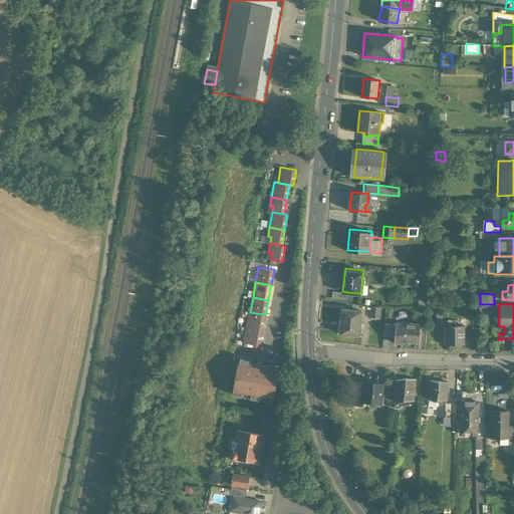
[(361,310),(342,307),(340,318),(339,318),(338,330),(339,330),(339,332),(359,334),(361,310)]
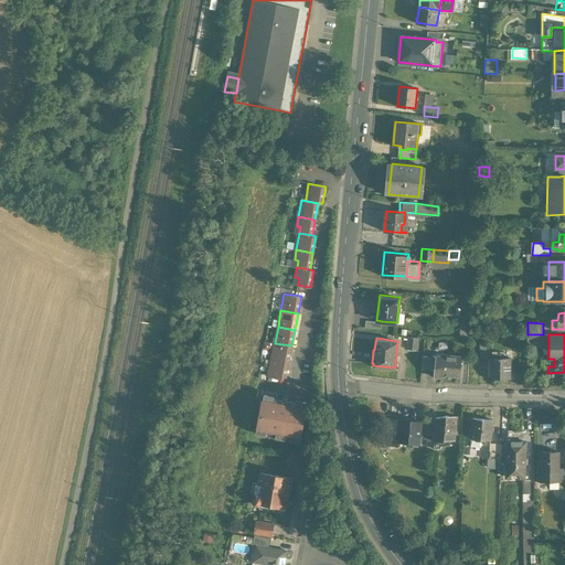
[(291,345),(275,343),(272,360),(288,362),(291,345)]
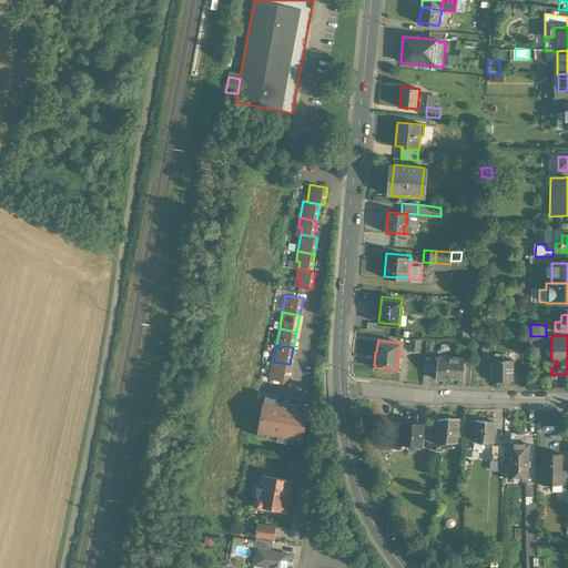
[(464,359),(438,357),(437,371),(437,376),(438,376),(438,378),(445,378),(445,377),(462,378),(464,359)]
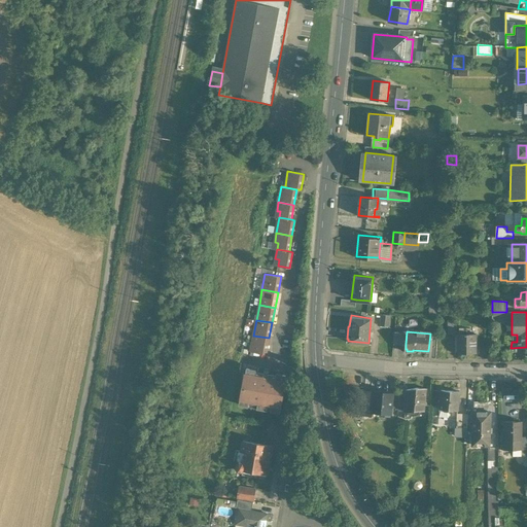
[(459,334),(457,334),(457,353),(476,353),(476,334),(466,334),(459,334)]
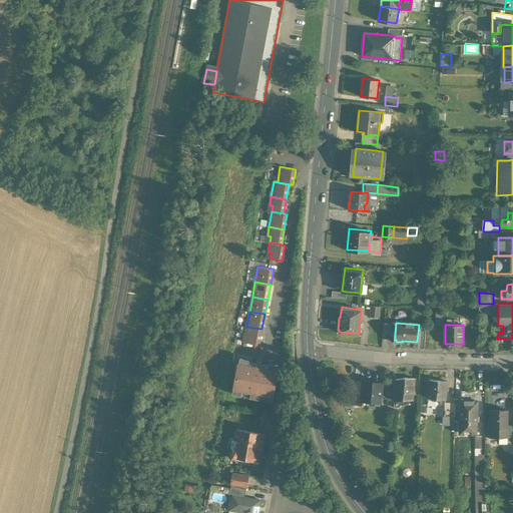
[(262,329),(246,327),(244,335),(248,336),(247,342),(259,344),(262,329)]
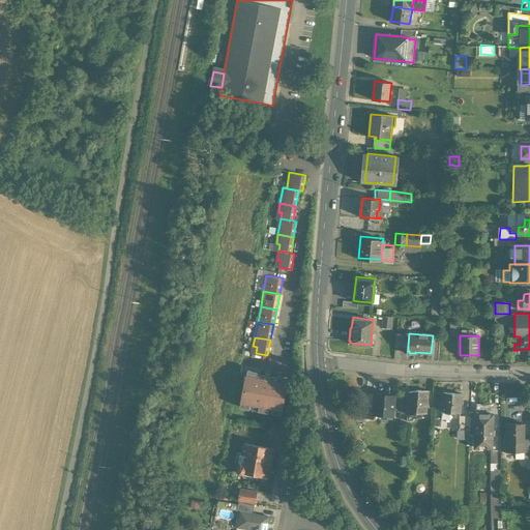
[(277,377),(257,374),(258,371),(247,369),(247,372),(246,372),(240,403),(240,406),(249,408),(251,405),(259,407),(259,410),(268,411),(268,408),(272,409),(272,412),(282,414),(283,411),(288,379),(287,379),(288,376),(277,375),(277,377)]
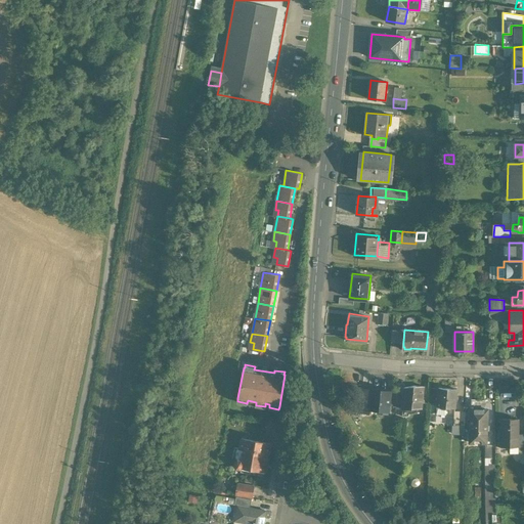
[(359,379),(351,378),(350,392),(357,393),(359,379)]
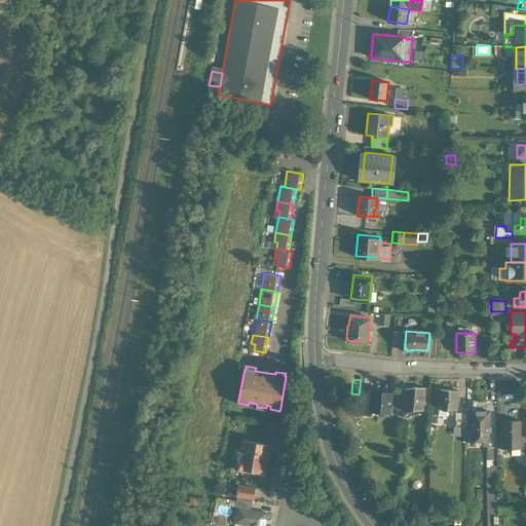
[(424,388),(406,387),(404,408),(423,410),(424,388)]
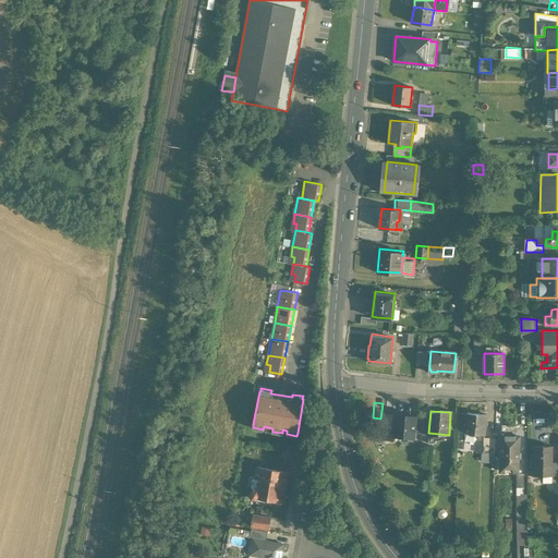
[(395,433),(396,413),(385,412),(384,436),(395,437),(395,433)]
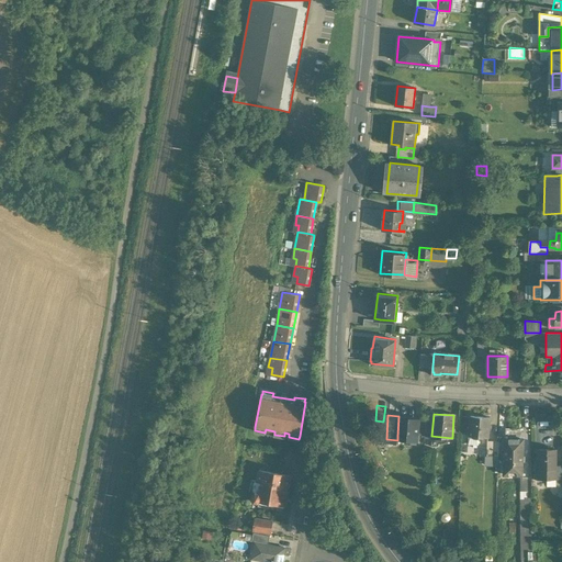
[(419,418),(398,416),(397,436),(412,438),(417,438),(419,418)]
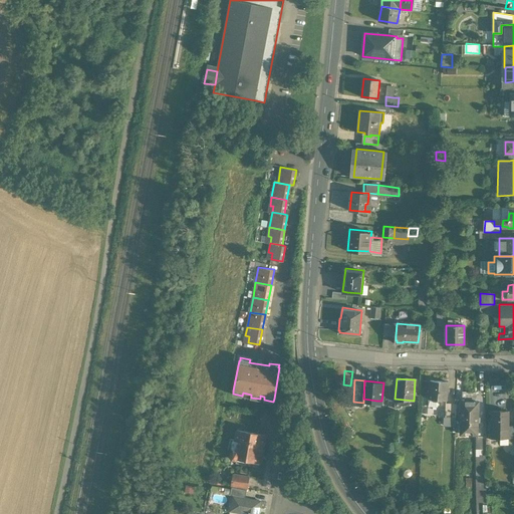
[(448,381),(430,380),(428,401),(438,401),(438,399),(446,400),(448,381)]
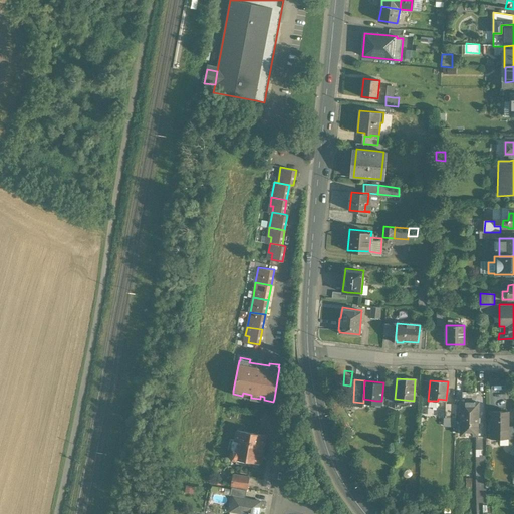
[(476,428),(473,428),(473,435),(479,435),(478,421),(480,421),(479,400),(476,400),(476,399),(466,399),(466,402),(476,401),(476,428)]
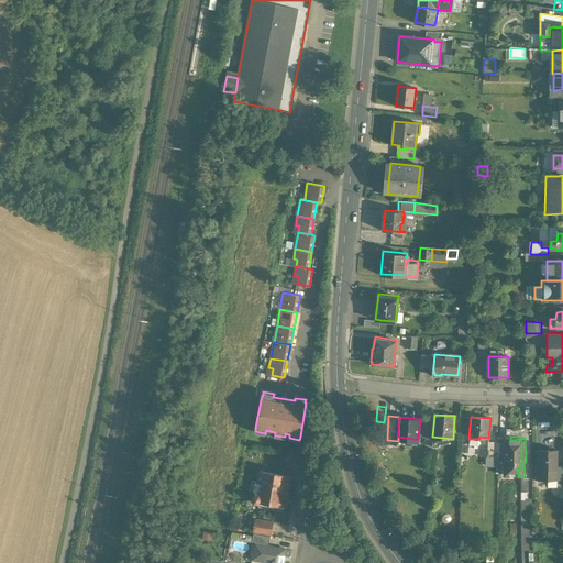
[(510,440),(504,440),(504,470),(510,468),(518,468),(521,468),(521,439),(510,440)]
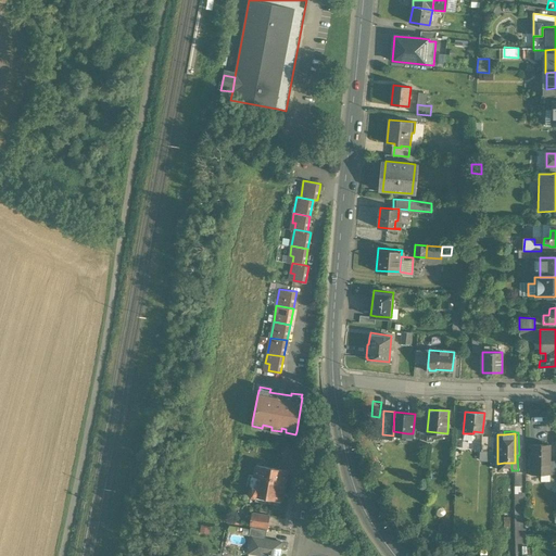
[(493,437),(481,437),(481,451),(493,452),(493,437)]
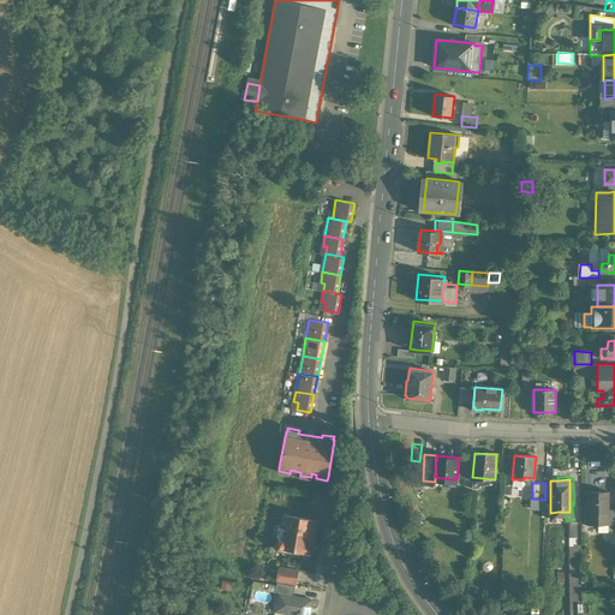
[(329,491),(315,489),(314,502),(327,505),(329,491)]
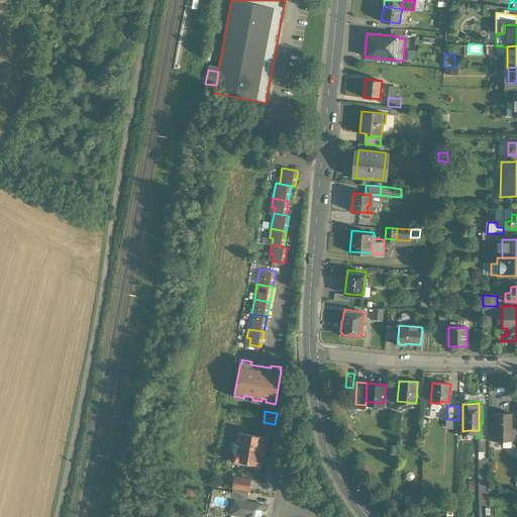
[(511,413),(495,412),(495,440),(511,440),(511,428),(511,413)]
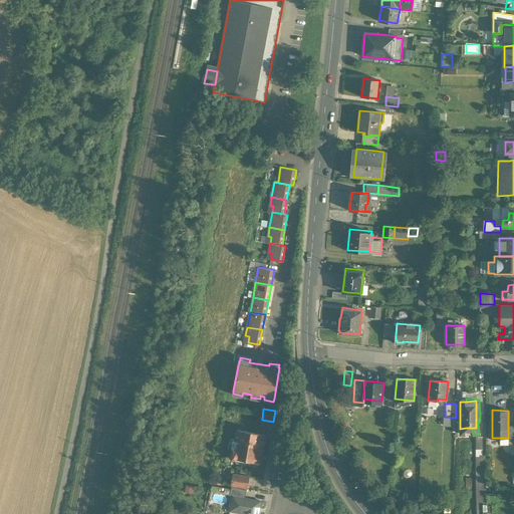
[(265,434),(237,430),(233,450),(231,452),(230,455),(232,458),(236,458),(238,457),(238,456),(261,460),(265,434)]
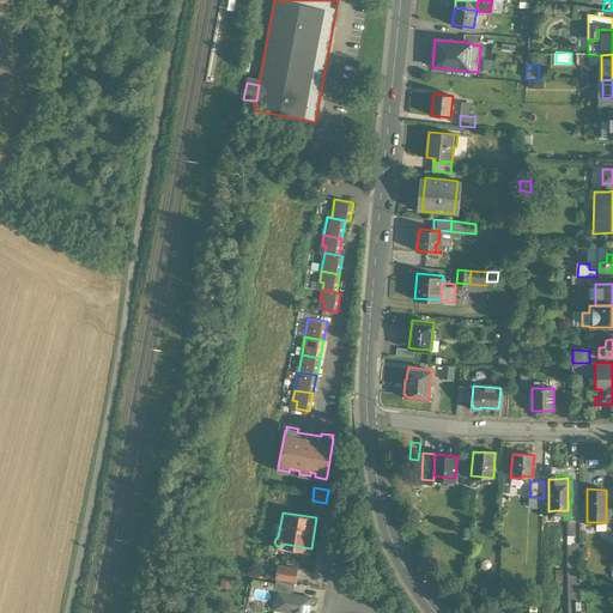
[(311,548),(284,544),(284,545),(281,546),(281,551),(310,556),(311,548)]
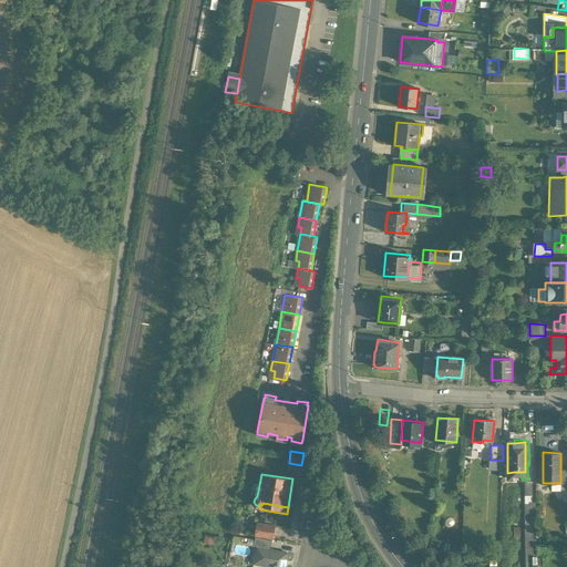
[(275,523),(258,521),(256,535),(272,538),(275,523)]
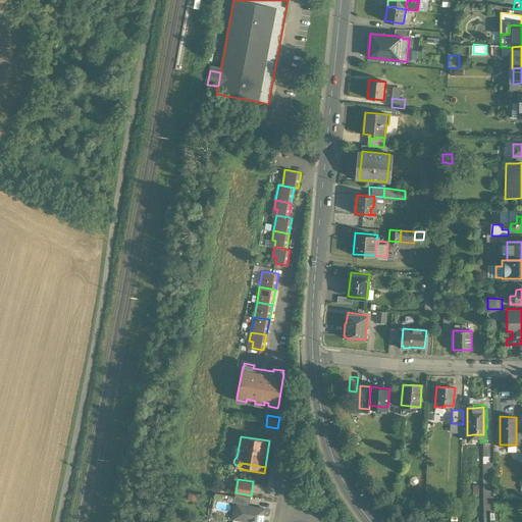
[(492,521),(493,512),(493,485),(482,485),(482,521),(492,521)]
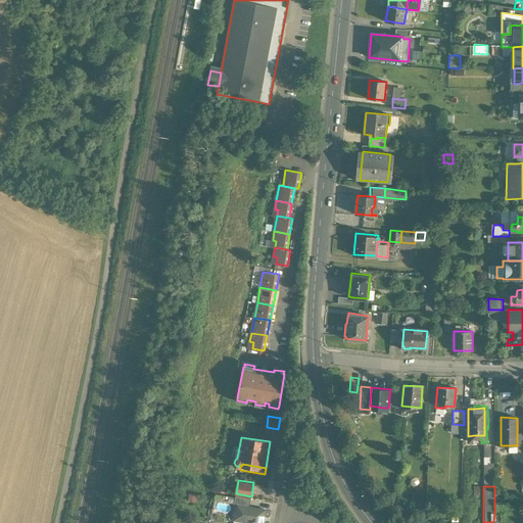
[(250,497),(235,494),(234,502),(249,505),(250,497)]
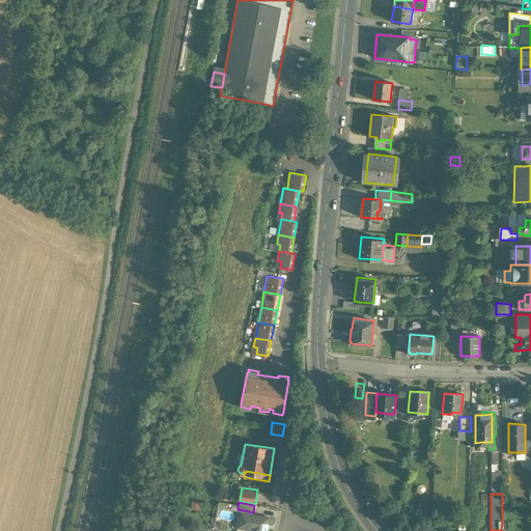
[(266,530),(269,516),(241,511),(238,524),(251,526),(249,530),(266,530)]
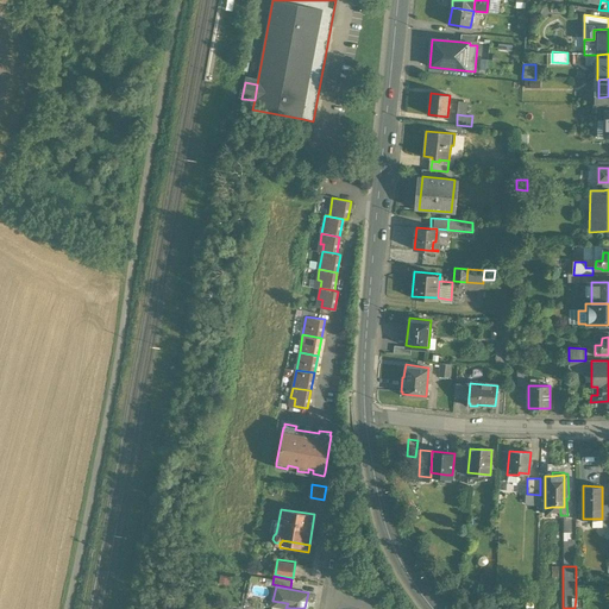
[(585,608),(585,597),(576,597),(575,608),(585,608)]
